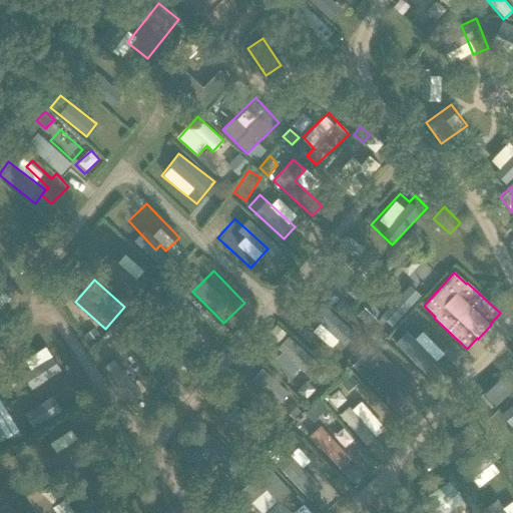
[(381,315),(394,327),(422,293),(408,282),(381,315)]
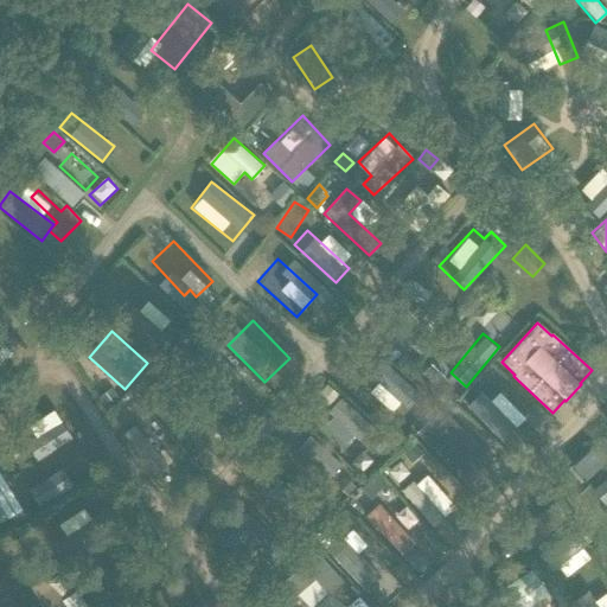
[(203,338),(190,351),(197,357),(198,357),(210,344),(203,338)]
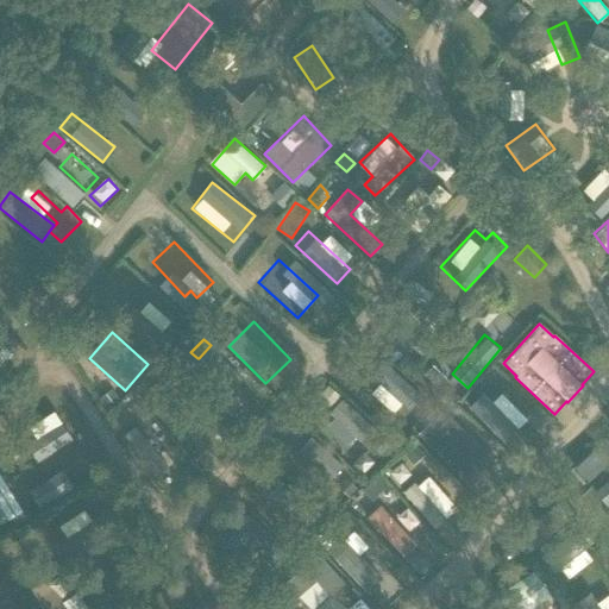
[(405,357),(397,365),(407,375),(415,366),(405,357)]
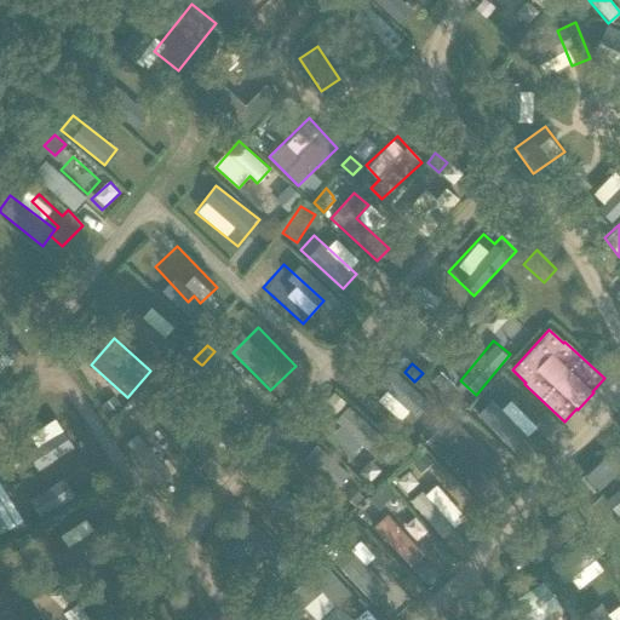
[(377,384),(412,415),(425,400),(390,369),(377,384)]
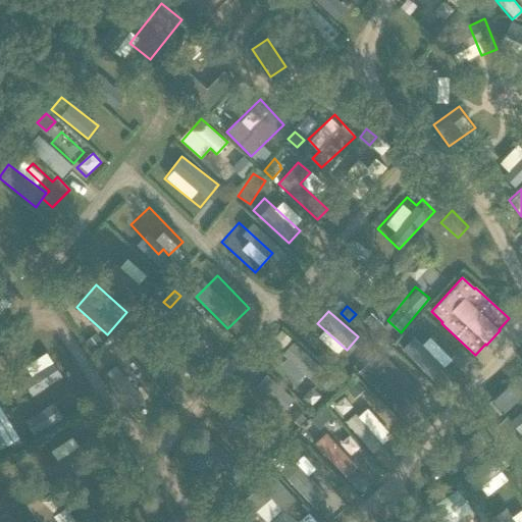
[(370,314),(363,321),(374,332),(382,325),(370,314)]
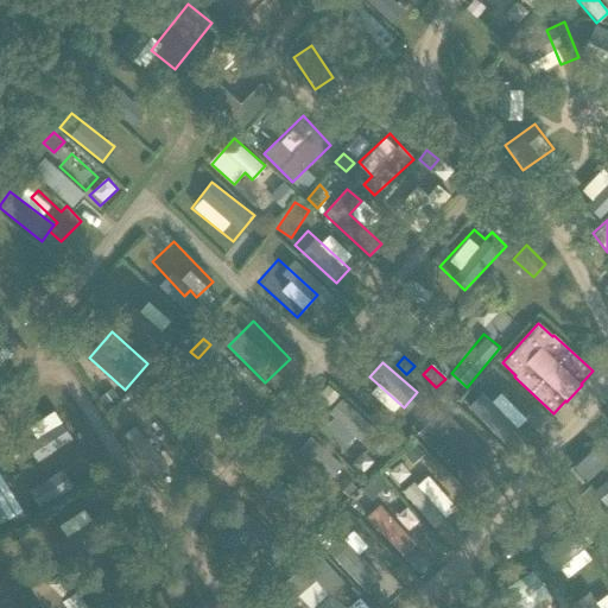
[(112,390),(100,399),(106,407),(118,398),(112,390)]
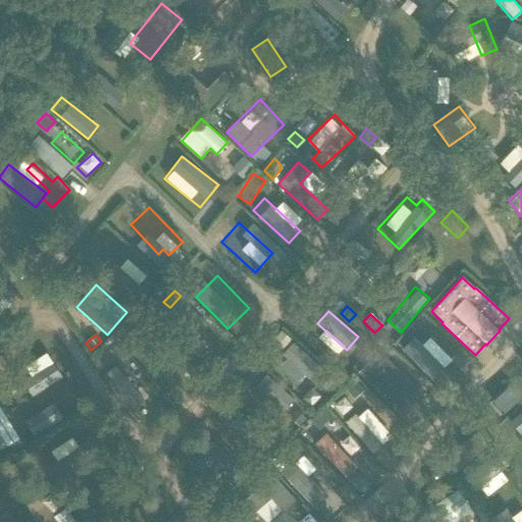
[(300,382),(317,364),(293,341),(275,360),(300,382)]
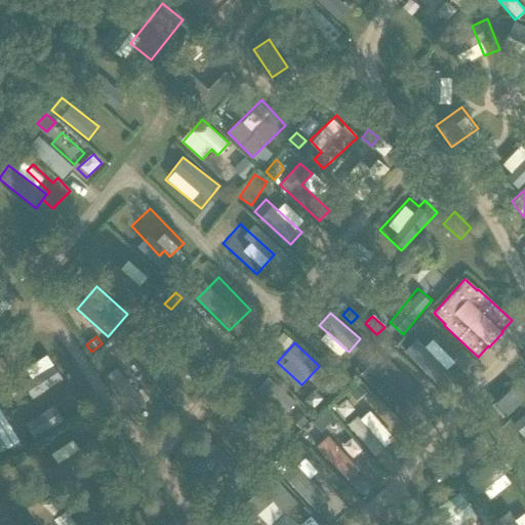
[(412,361),(442,389),(460,369),(445,355),(438,362),(423,349),(412,361)]
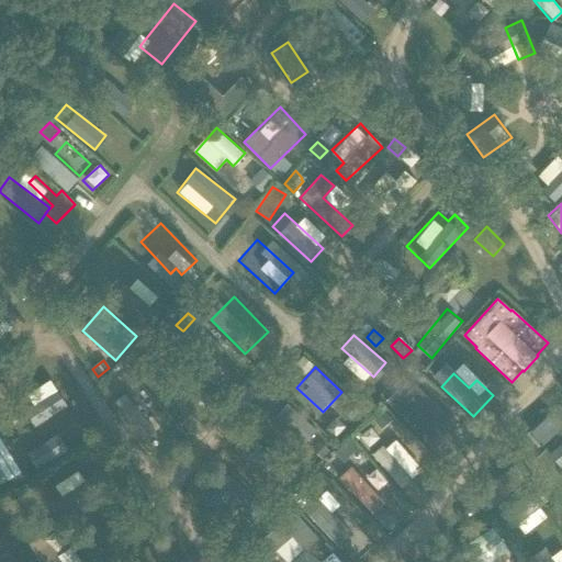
[(403,378),(395,386),(405,395),(413,388),(403,378)]
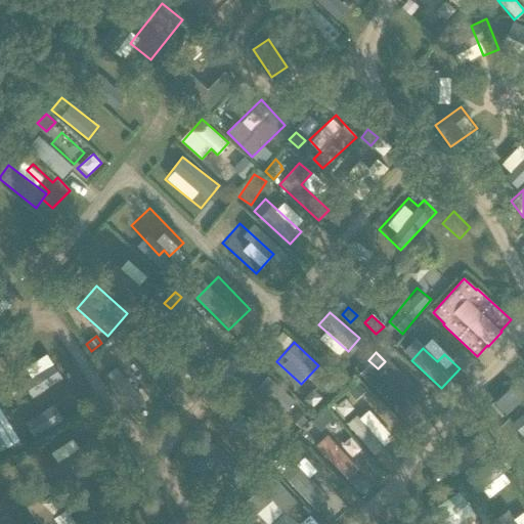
[(370,365),(360,376),(405,420),(416,408),(410,404),(398,392),(408,381),(388,360),(377,372),(370,365)]
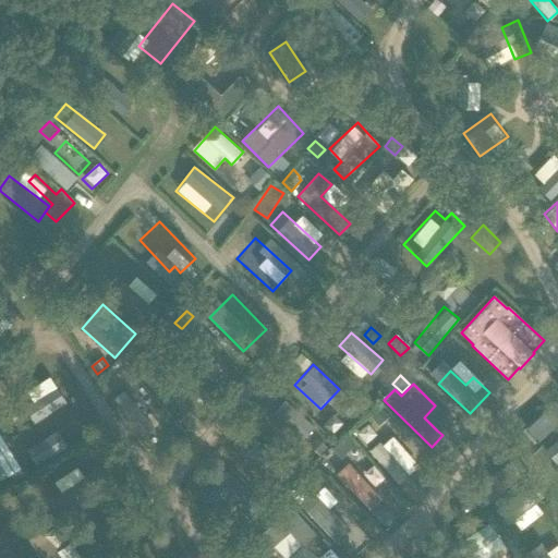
[(59,388),(41,398),(50,412),(35,421),(53,455),(86,436),(59,388)]
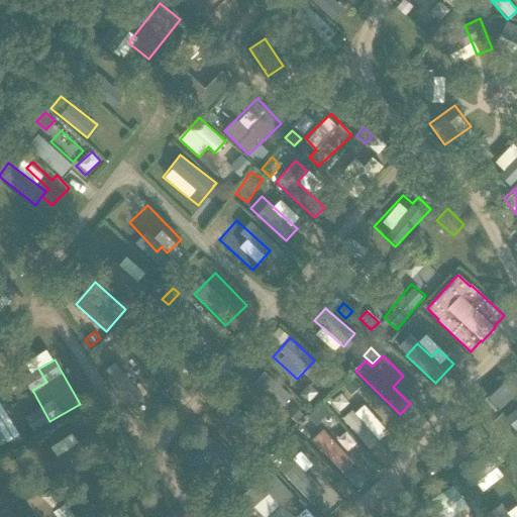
[(154,362),(147,369),(153,376),(161,369),(154,362)]
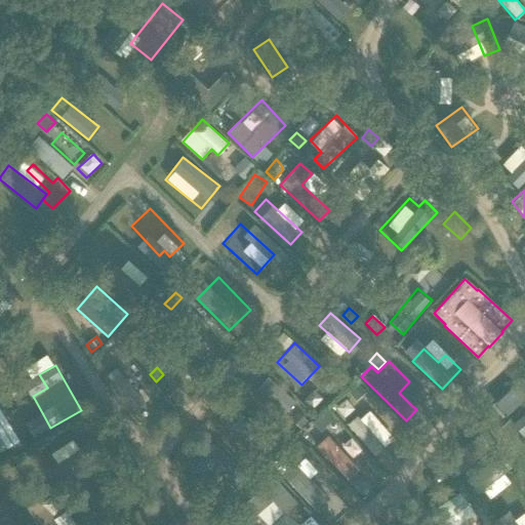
[(250,395),(265,406),(280,387),(266,375),(250,395)]
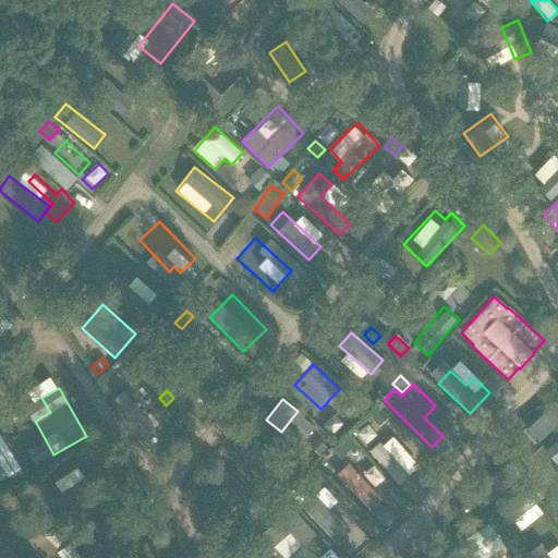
[(380,409),(372,417),(378,425),(388,416),(380,409)]
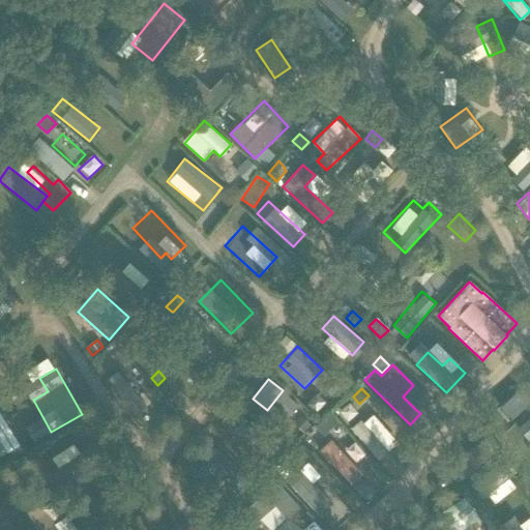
[(0,455),(19,448),(0,407),(0,455)]
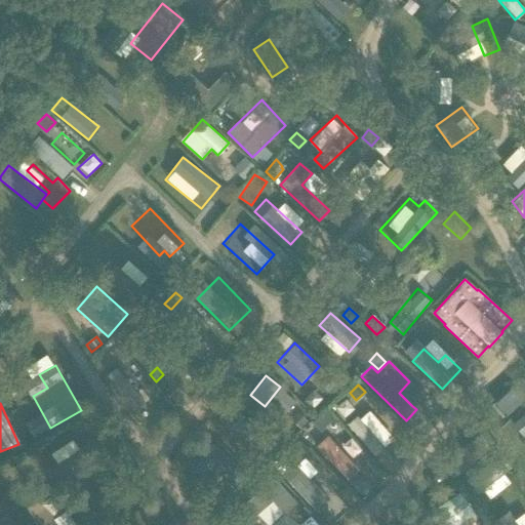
[(375,456),(396,437),(368,407),(348,426),(375,456)]
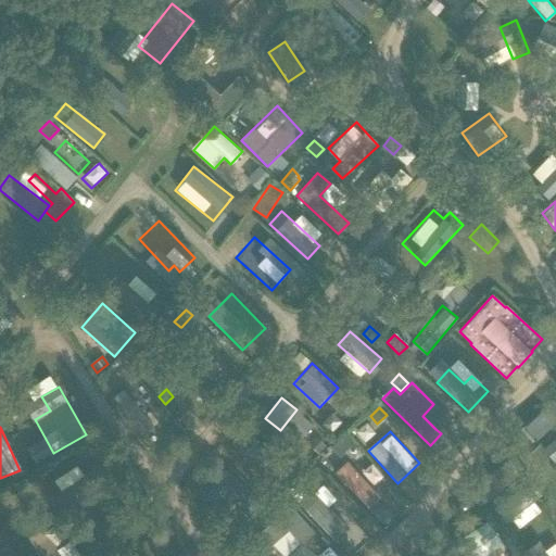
[(344,434),(331,447),(339,456),(352,442),(344,434)]
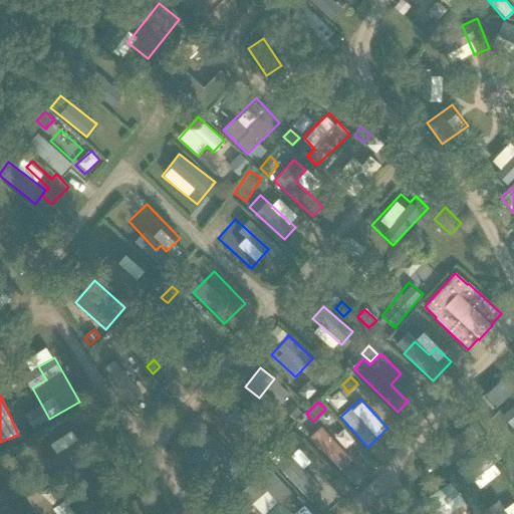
[(291,405),(285,411),(294,419),(300,413),(291,405)]
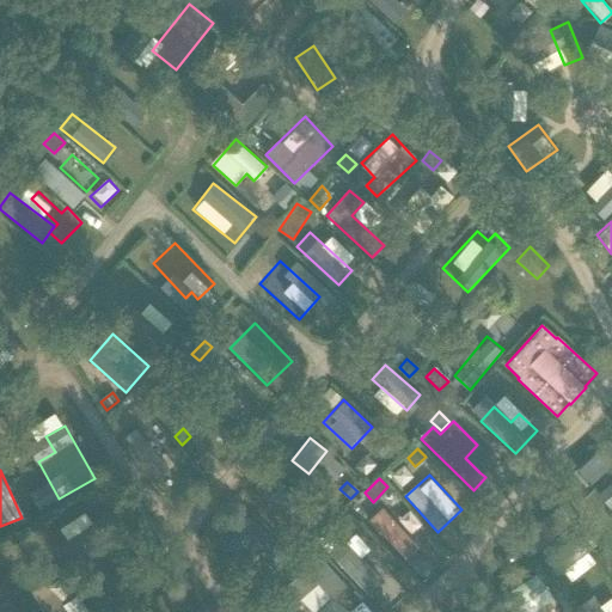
[(233,506),(220,519),(236,533),(222,546),(237,560),(250,546),(274,568),(286,555),(233,506)]
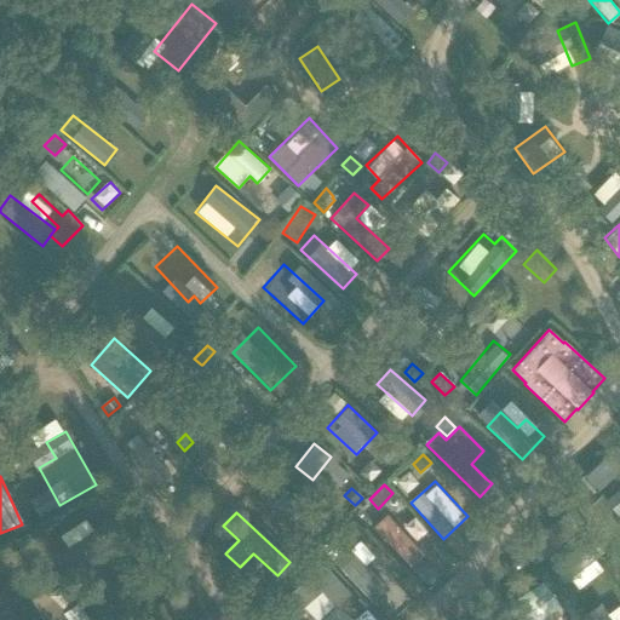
[(411,568),(426,554),(388,512),(372,527),(411,568)]
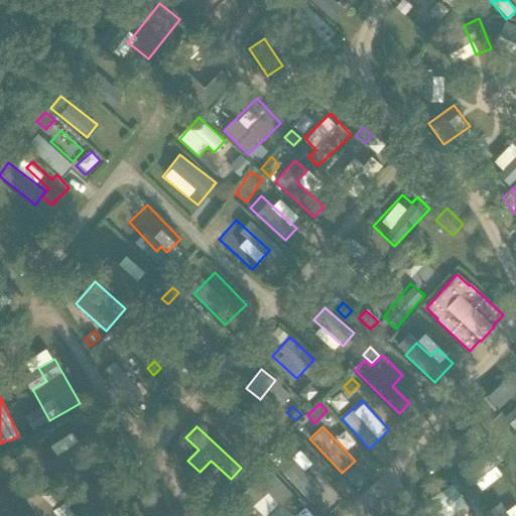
[(294,433),(281,445),(288,453),(301,441),(294,433)]
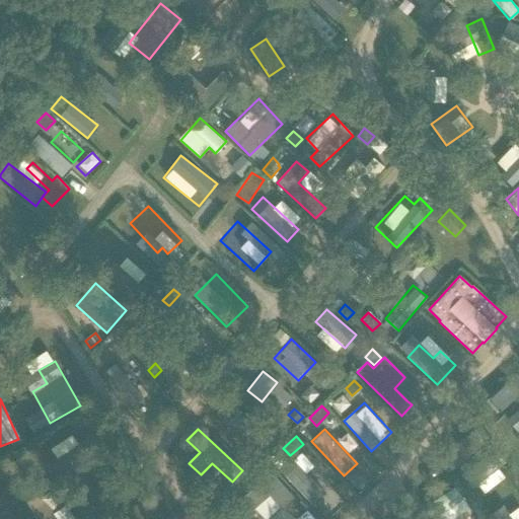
[(326,492),(307,472),(314,465),(301,452),(281,471),(313,504),(326,492)]
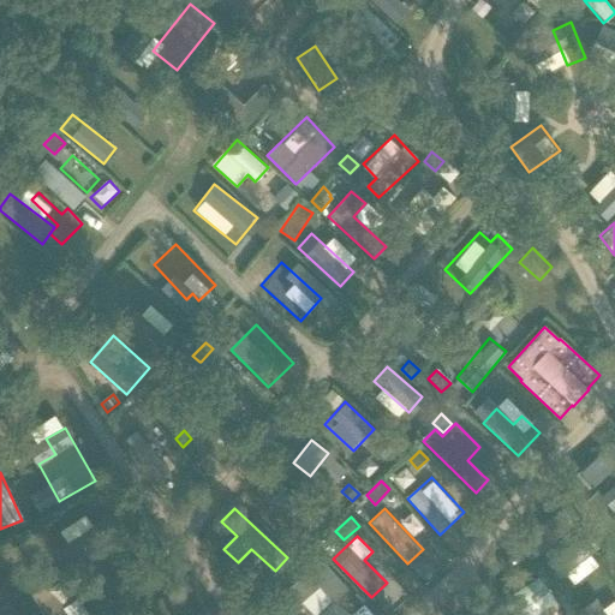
[(565,592),(597,572),(584,551),(551,573),(565,592)]
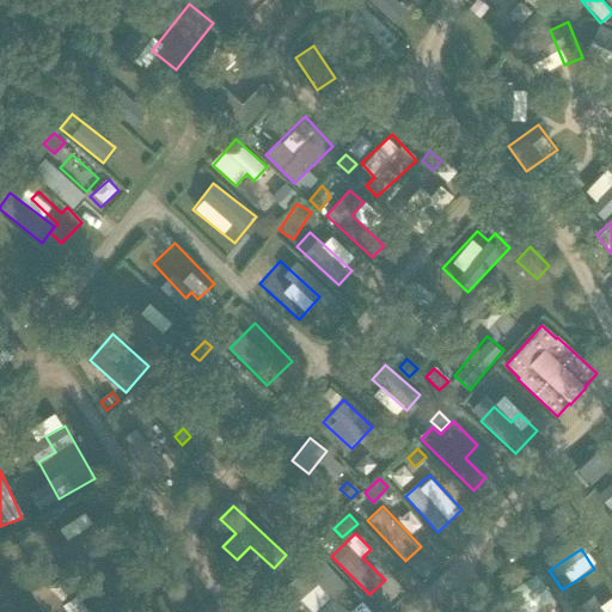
[(347,587),(319,556),(277,593),(291,609),(318,585),(332,600),(347,587)]
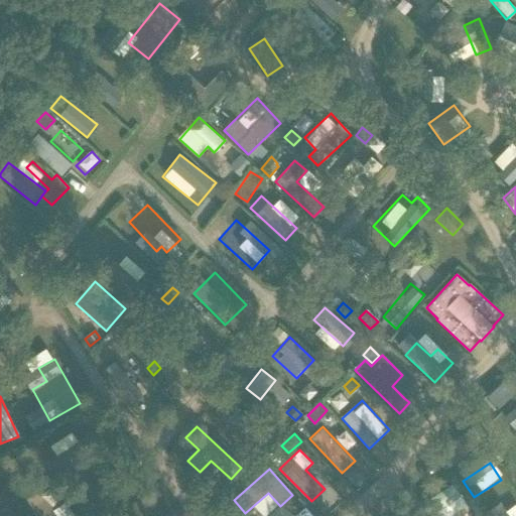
[(447,515),(467,504),(454,484),(434,495),(447,515)]
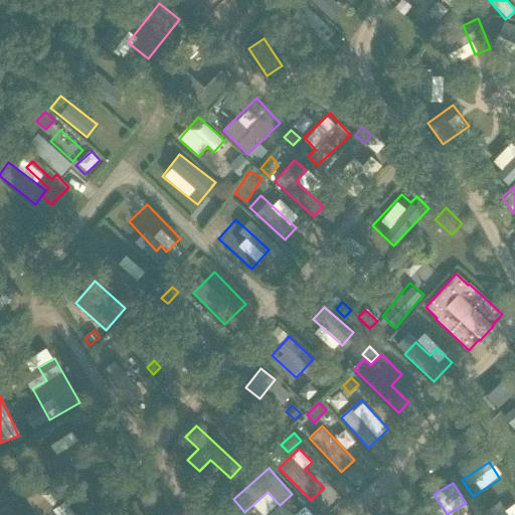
[(493,514),(501,514),(514,503),(514,497),(506,486),(484,504),(493,514)]
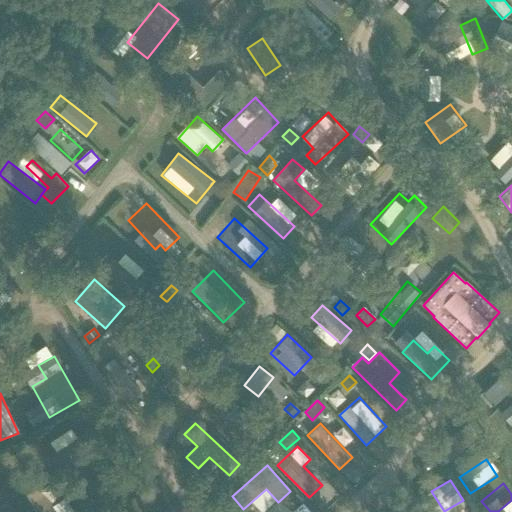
[(154,511),(143,494),(113,511),(154,511)]
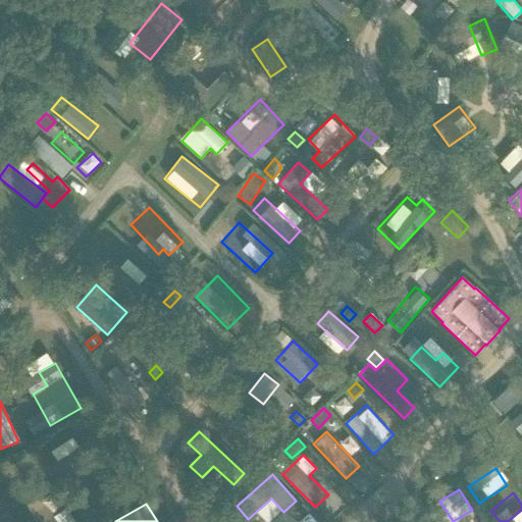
[(291,510),(291,515),(297,521),(306,513),(298,504),(291,510)]
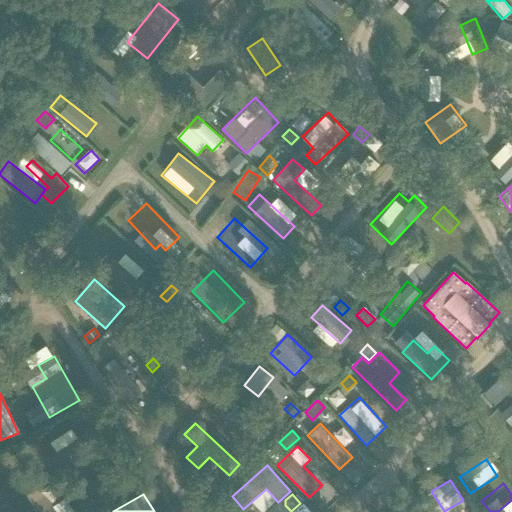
[(52,507),(56,511),(75,511),(65,497),(52,507)]
